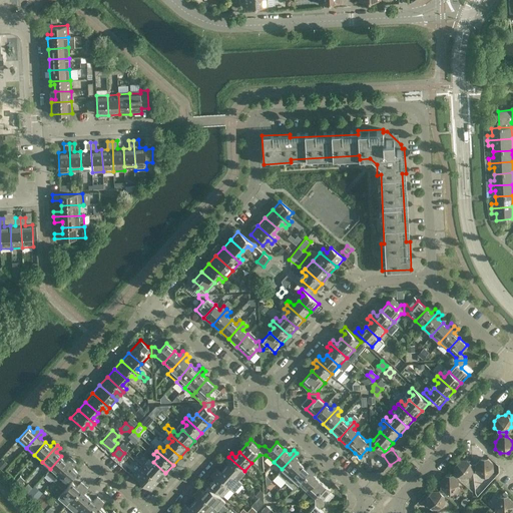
[(290,477),(301,464),(297,460),(300,456),(297,453),(282,469),(278,474),(286,481),(290,477)]
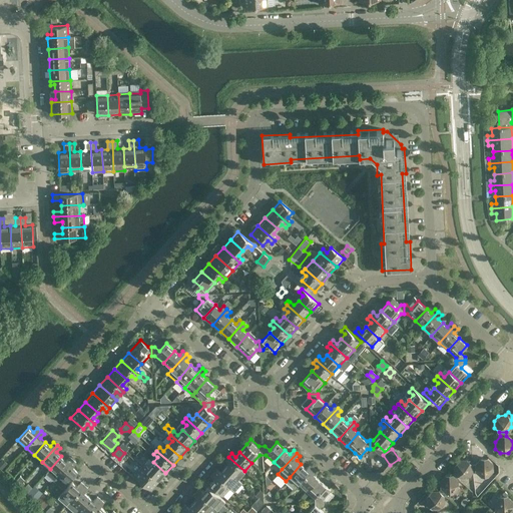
[(61,456),(50,469),(58,476),(73,460),(69,457),(66,461),(61,456)]
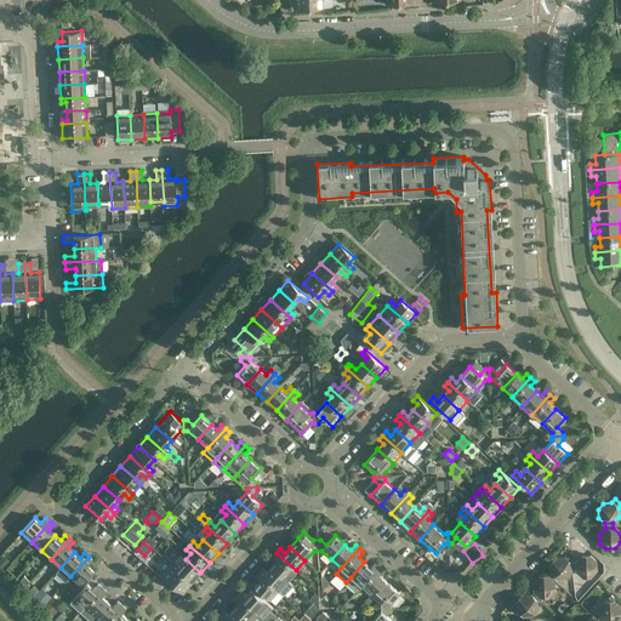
[(296,570),(277,553),(273,557),(278,560),(272,567),(288,580),(296,570)]
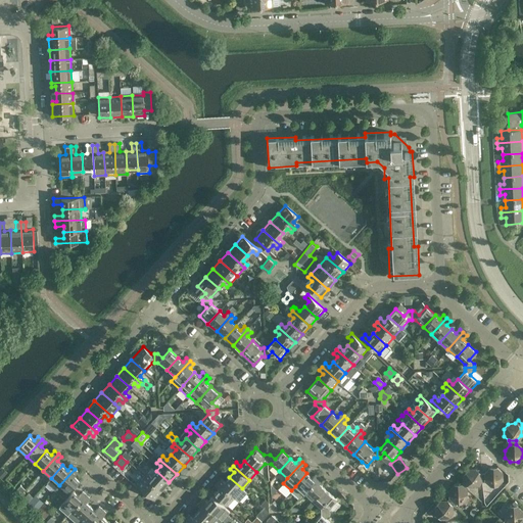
[(485,473),(481,474),(481,480),(485,480),(487,482),(490,485),(497,485),(503,479),(502,472),(496,468),(489,468),(485,473)]
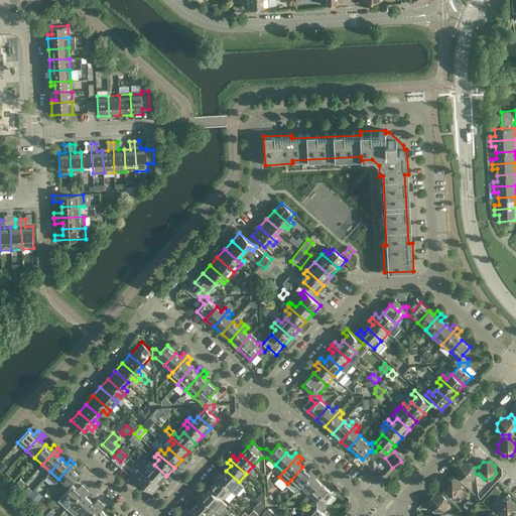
[(74,463),(58,479),(67,486),(78,474),(73,470),(77,466),(74,463)]
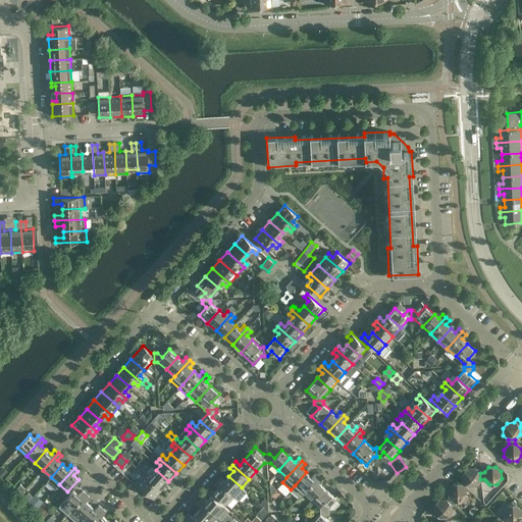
[(463,481),(462,481),(460,484),(466,488),(468,485),(475,485),(478,481),(480,479),(480,473),(474,468),(467,468),(463,474),(463,481)]
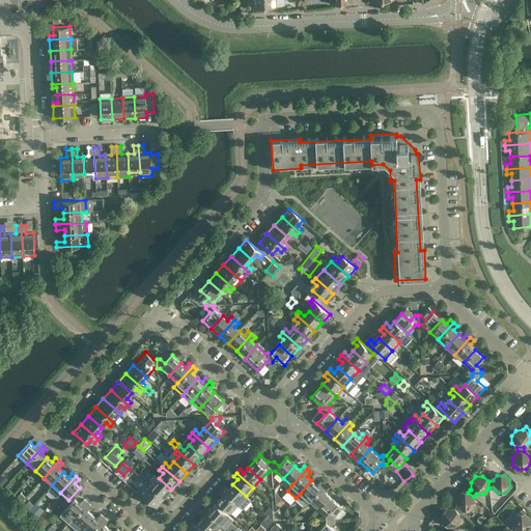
[(171,490),(159,478),(155,483),(150,479),(146,483),(164,499),(171,490)]
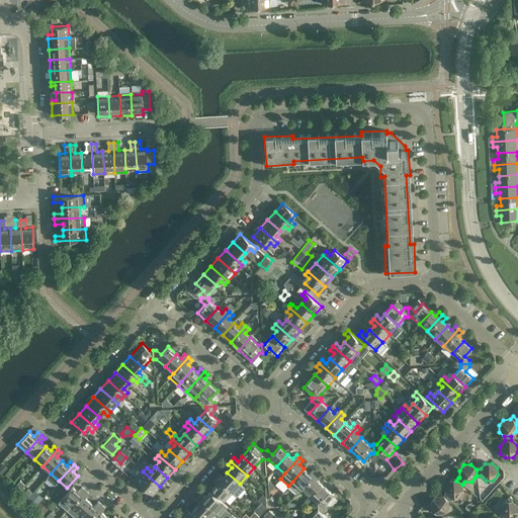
[(304,468),(292,482),(300,489),(316,472),(313,468),(309,472),(304,468)]
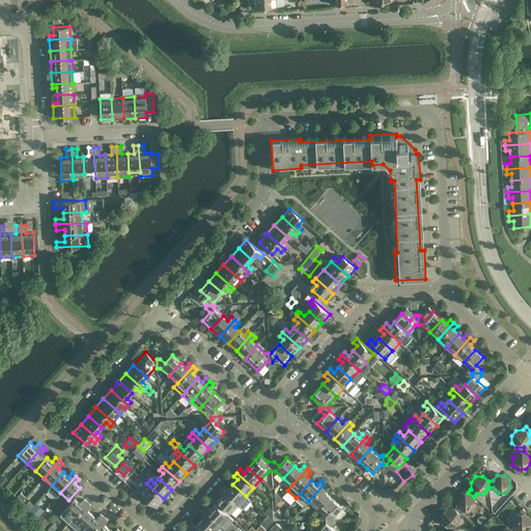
[(164,499),(146,483),(144,486),(148,490),(143,496),(157,507),(164,499)]
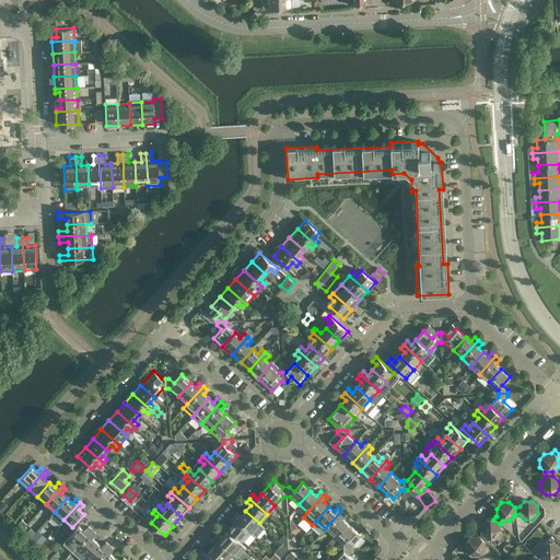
[(265,528),(245,511),(241,516),(236,512),(233,516),(252,533),(257,537),(265,528)]
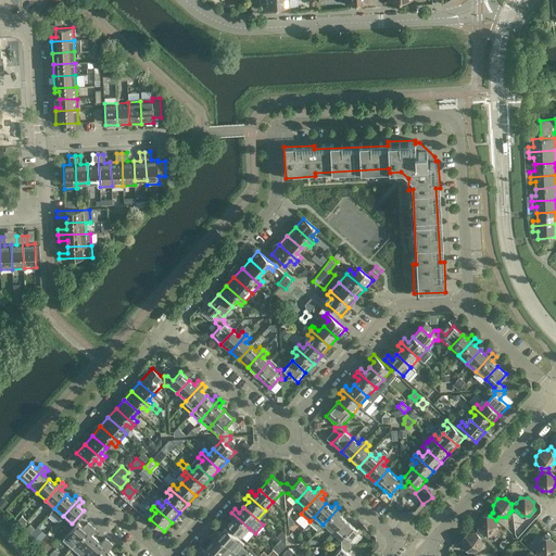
[(339,507),(323,525),(331,532),(344,519),(339,514),(340,513),(342,509),(339,507)]
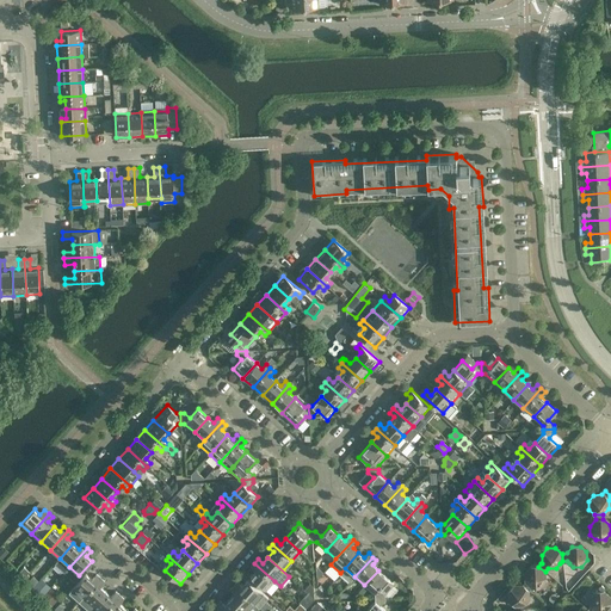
[(275,581),(254,563),(251,567),(255,571),(251,576),(265,591),(275,581)]
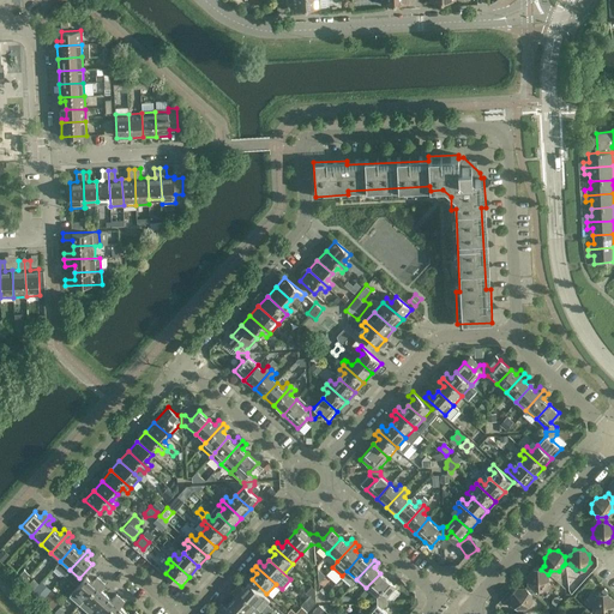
[(528,576),(528,584),(524,588),(531,594),(534,590),(542,589),(548,583),(548,575),(541,570),(533,570),(528,576)]
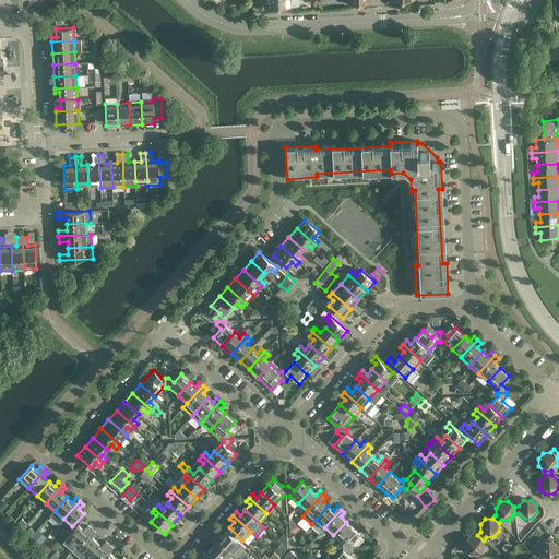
[(346,522),(333,535),(342,543),(343,547),(352,546),(352,543),(347,538),(355,530),(346,522)]
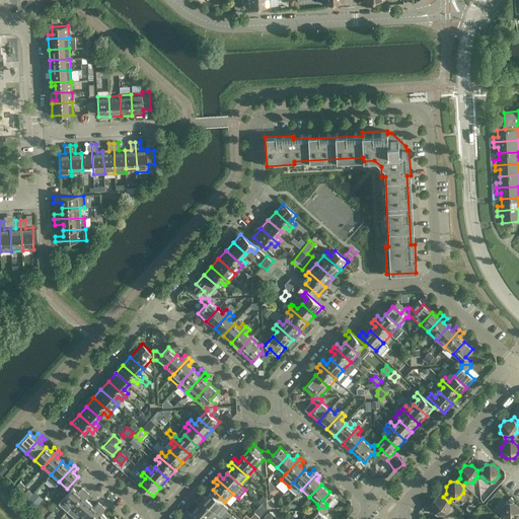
[(67,511),(85,491),(82,488),(78,492),(73,488),(59,504),(67,511)]
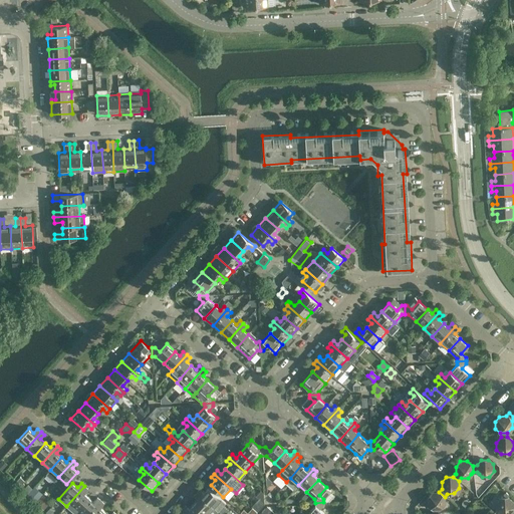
[(74,513),(89,497),(84,493),(87,489),(84,486),(66,506),(74,513)]
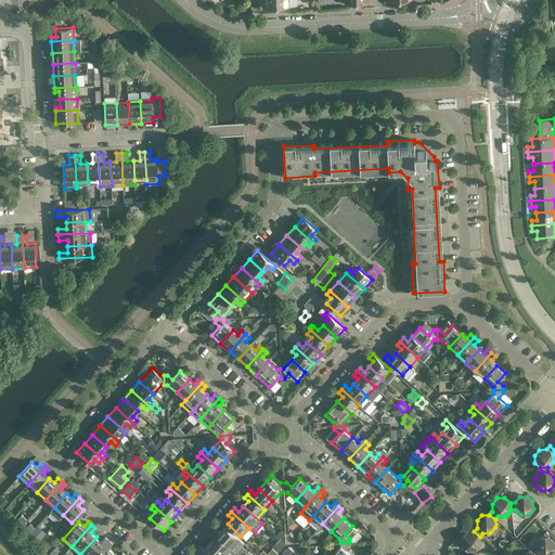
[(243,543),(226,527),(220,532),(216,528),(213,532),(235,552),(243,543)]
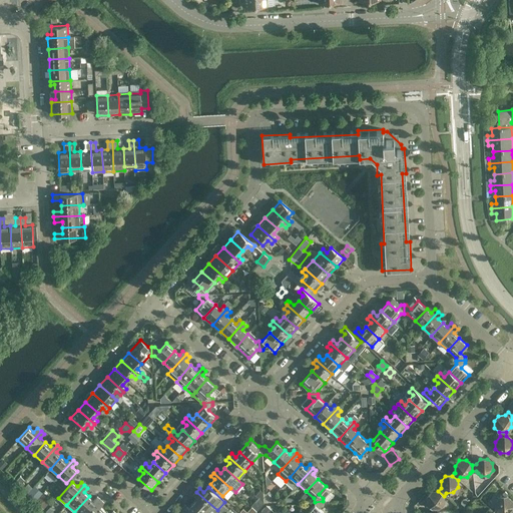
[(34,491),(30,495),(35,500),(39,495),(34,491)]
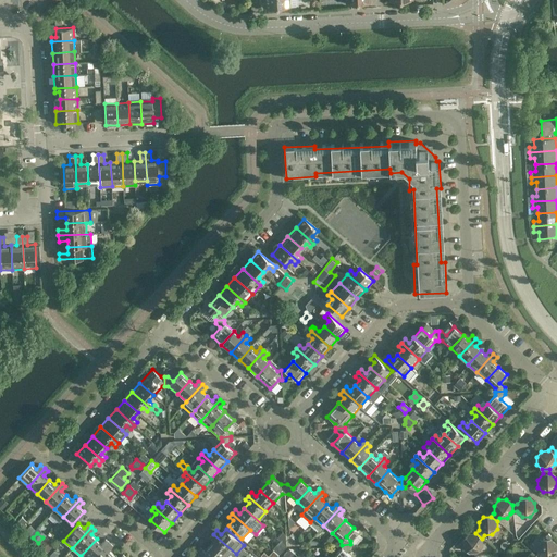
[(469,552),(470,556),(478,556),(477,552),(482,546),(482,539),(475,533),(468,534),(463,540),(463,547),(469,552)]
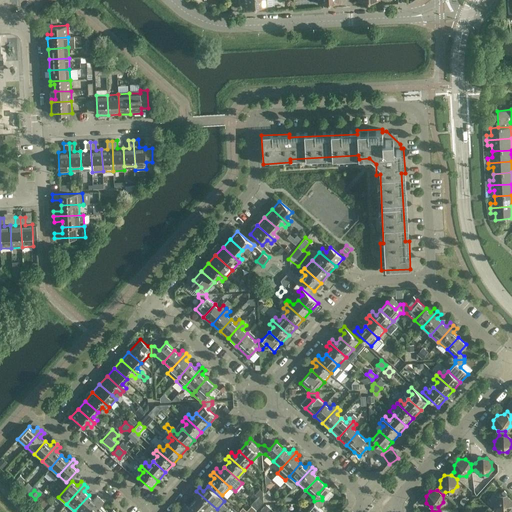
[(503,490),(499,496),(494,501),(494,508),(492,510),(492,511),(506,511),(511,507),(511,500),(505,495),(507,493),(503,490)]
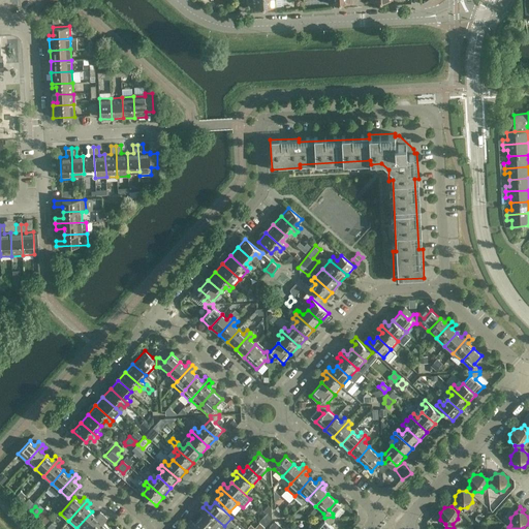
[(224,526),(203,507),(199,510),(204,515),(199,519),(210,528),(213,528),(219,523),(223,527),(224,526)]
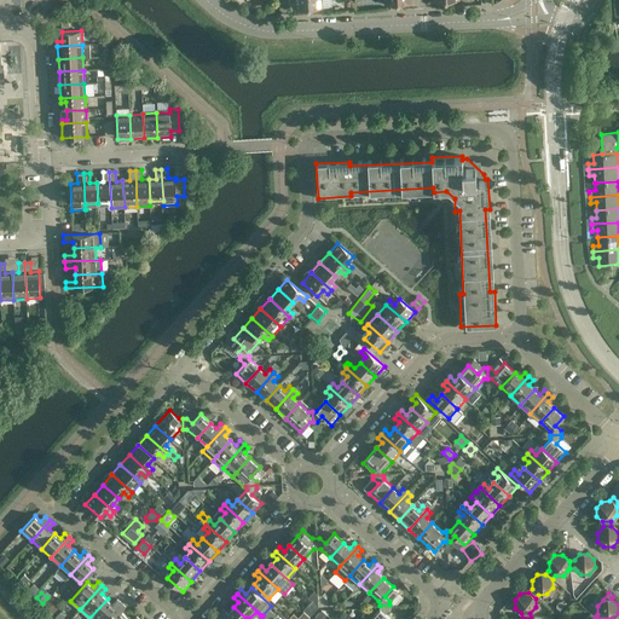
[(51,613),(59,603),(51,596),(44,605),(51,613)]
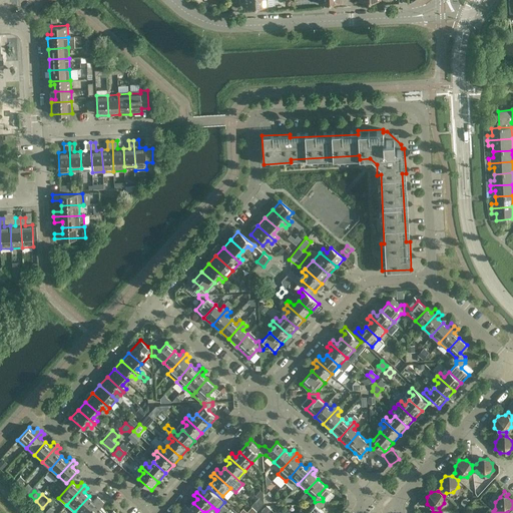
[(88,512),(100,500),(97,497),(93,501),(89,496),(74,512),(88,512)]
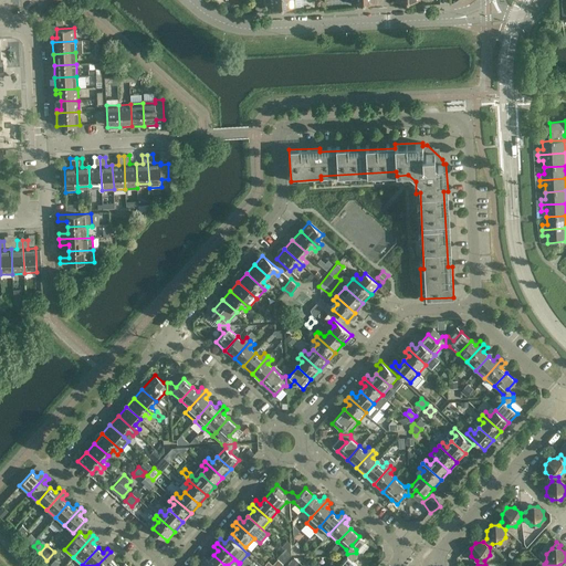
[(283,564),(291,555),(284,549),(276,558),(283,564)]
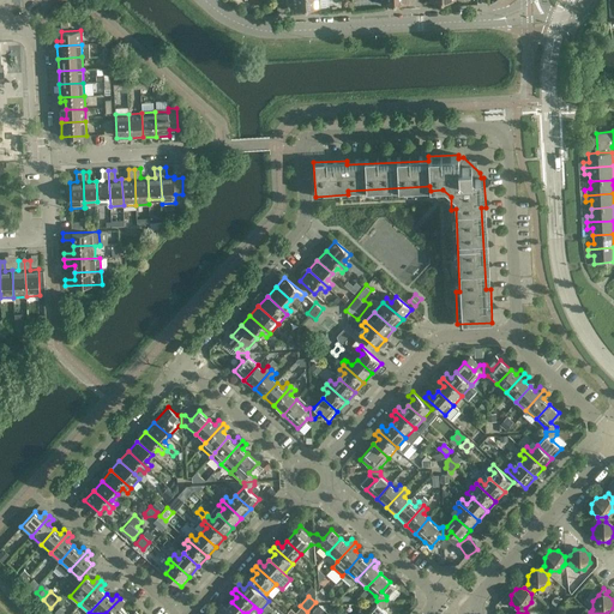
[(120,599),(106,613),(122,613),(126,612),(120,607),(125,602),(120,599)]
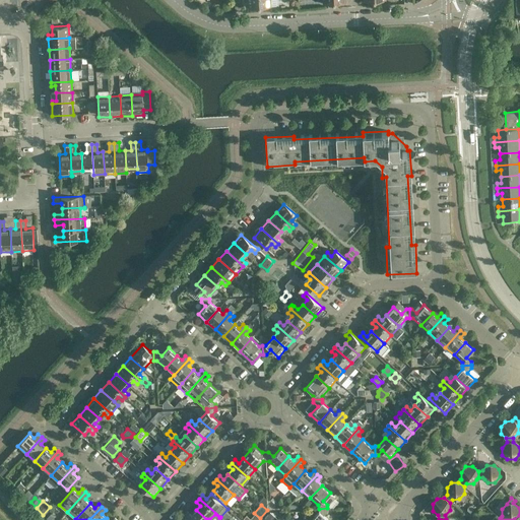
[(319,512),(311,519),(328,519),(324,516),(328,511),(327,508),(319,509),(319,512)]
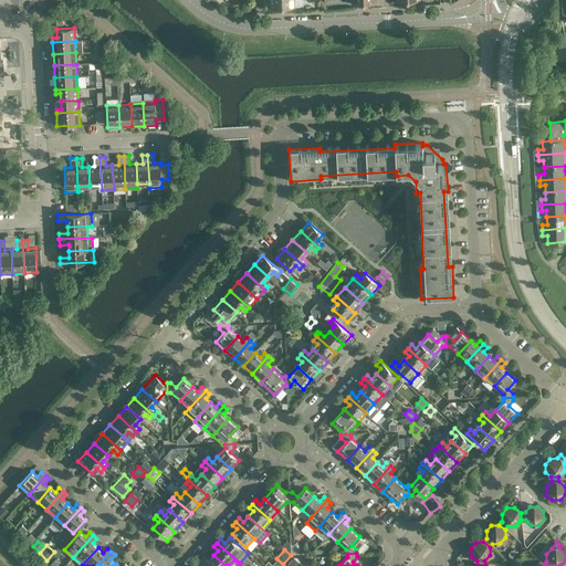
[(224,565),(213,555),(209,561),(205,556),(201,561),(207,565),(224,565)]
